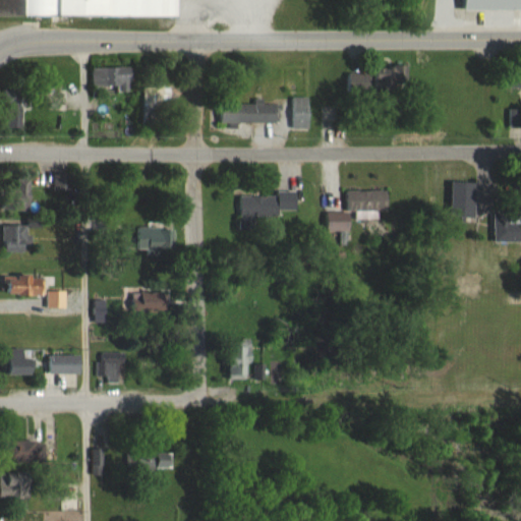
[(0,0),(0,16),(180,17),(179,0),(0,0)]
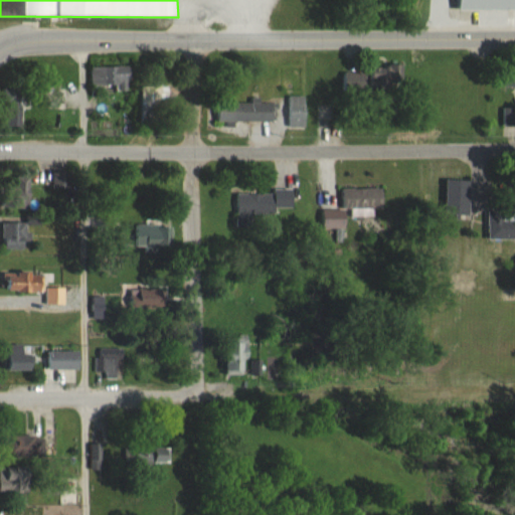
[(514,0),(455,0),(456,0),(460,0),(460,10),(514,10),(514,0)]
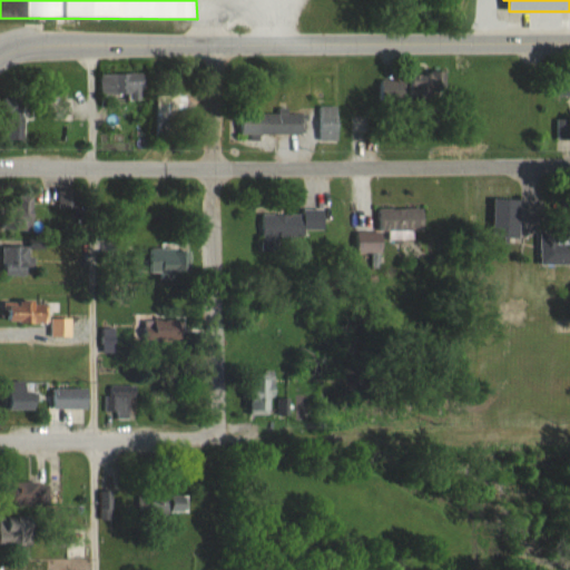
[(442,74),(379,75),(379,102),(443,101),(442,74)]
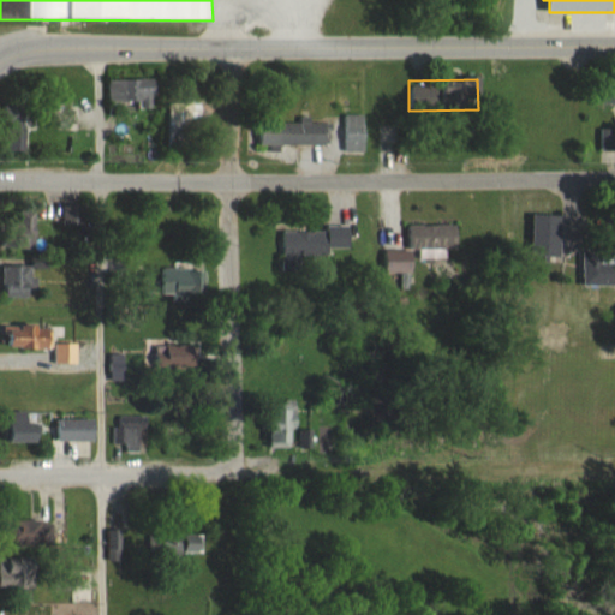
[(156,103),(156,81),(107,81),(107,103),(156,103)]
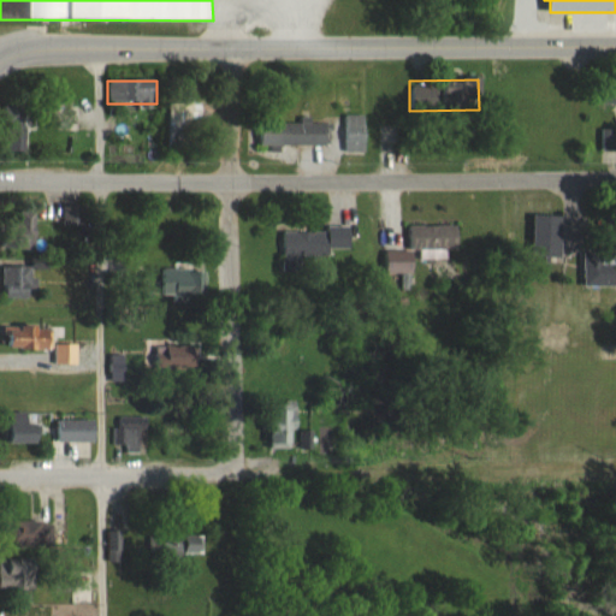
[(76,102),(60,106),(65,131),(81,128),(76,102)]
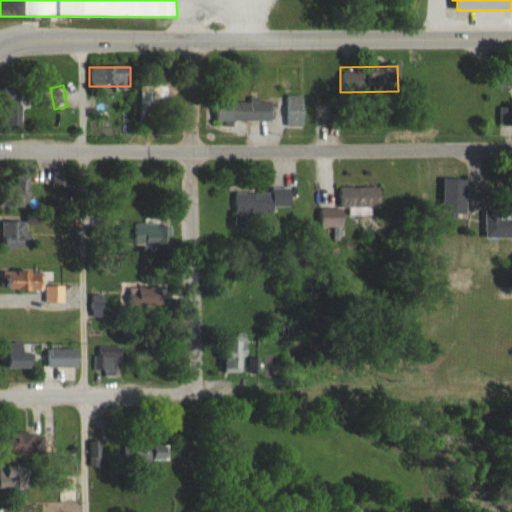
[(3,86),(3,125),(22,125),(22,86),(3,86)]
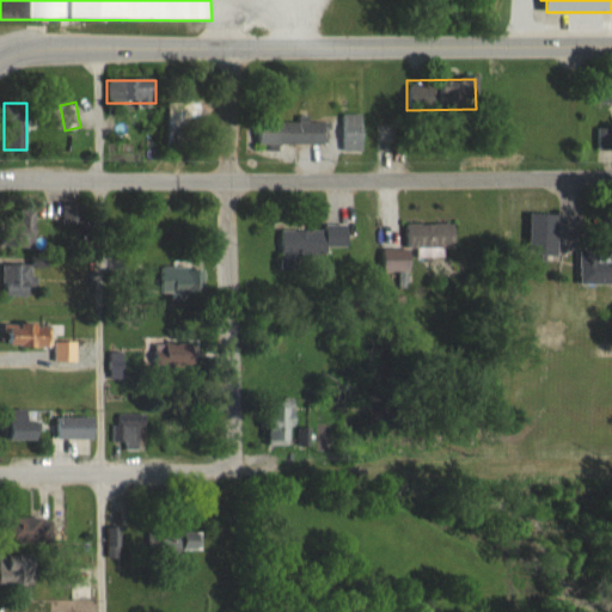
[(179,133),(204,133),(204,103),(179,103),(179,133)]
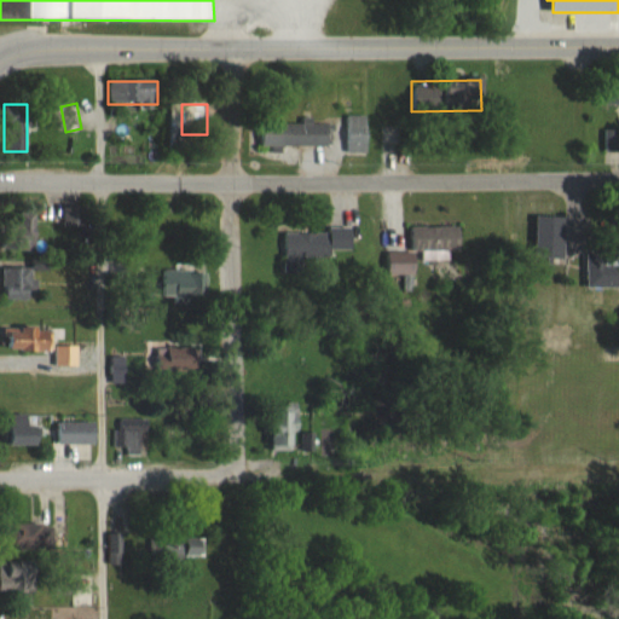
[(366,152),(366,115),(343,115),(343,152),(366,152)]
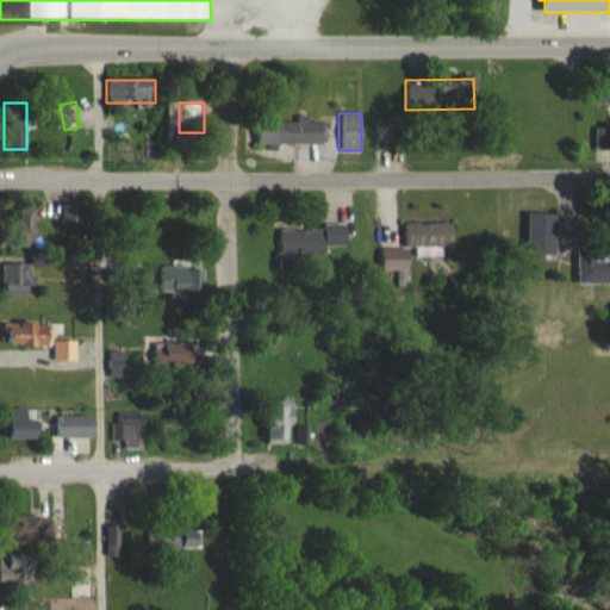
[(274,144),(324,144),(324,122),(274,122),(274,144)]
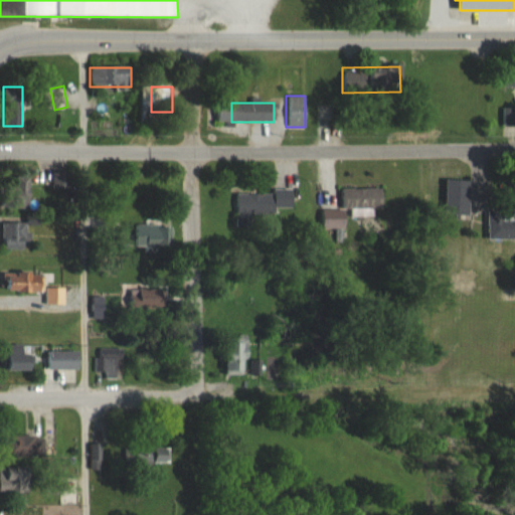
[(10,176),(10,207),(30,207),(30,176),(10,176)]
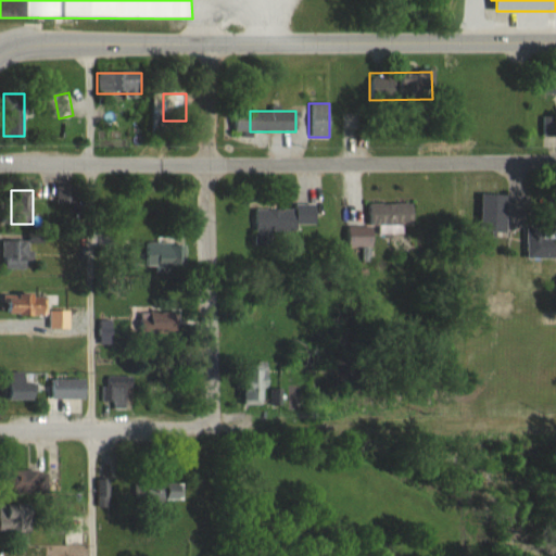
[(349,247),(375,247),(375,225),(414,225),(414,203),(369,203),(369,226),(349,226),(349,247)]
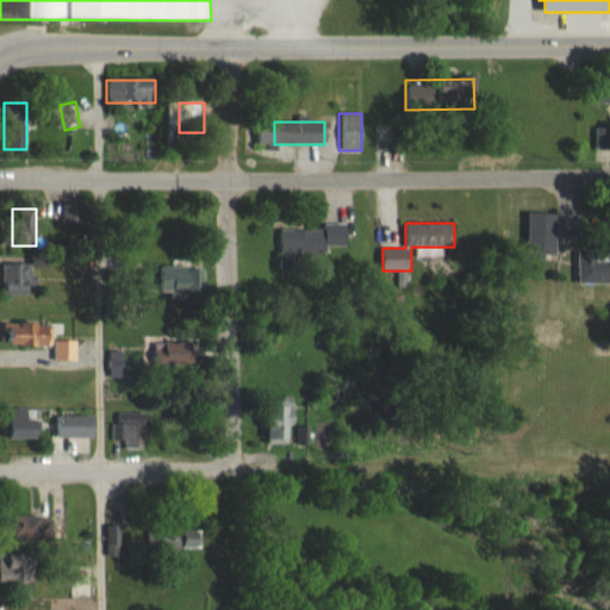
[(328,254),(328,247),(347,247),(347,228),(282,229),(282,267),(299,267),(299,255),(328,254)]
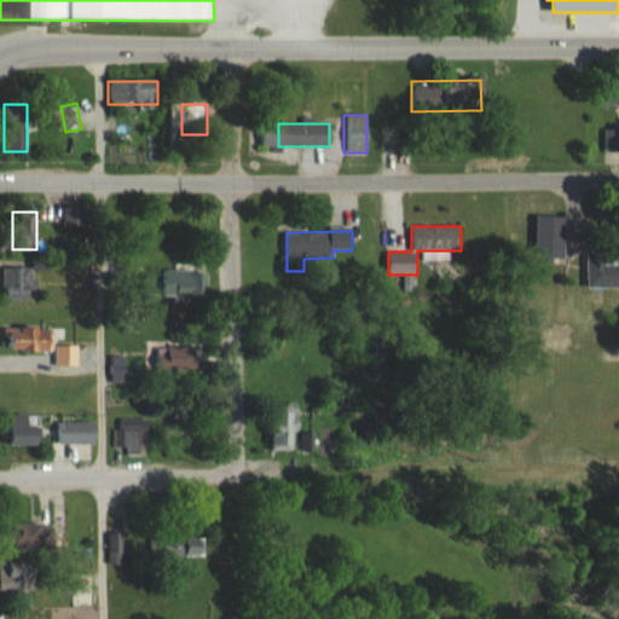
[(618,288),(618,267),(608,267),(608,255),(585,255),(585,288),(618,288)]
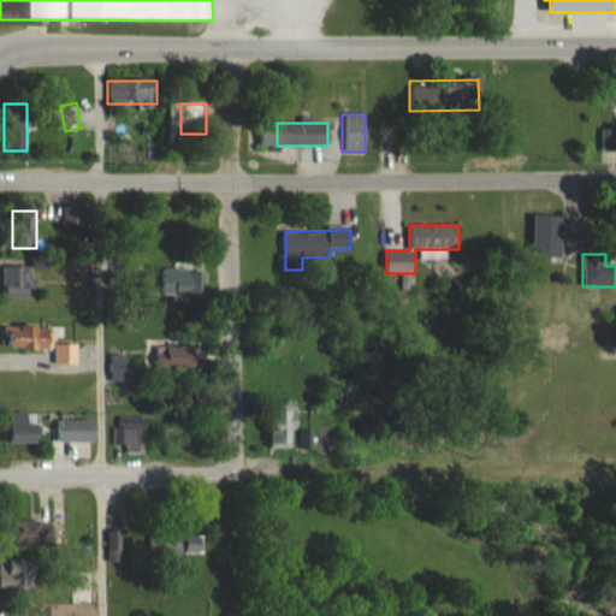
[(4,298),(35,298),(35,264),(4,264),(4,298)]
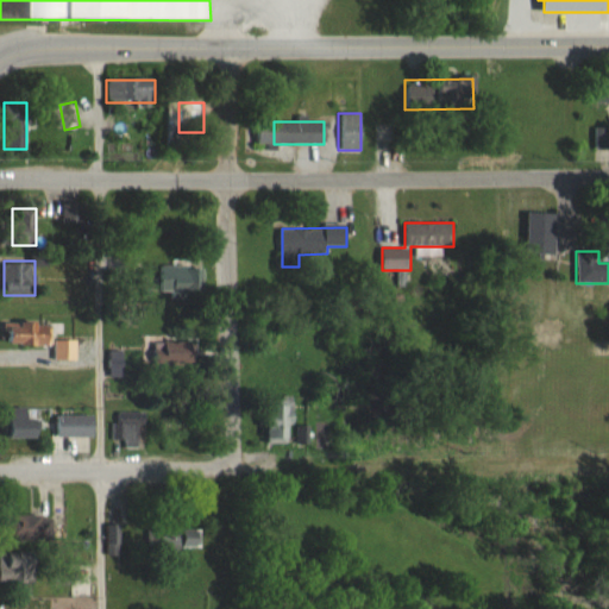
[(51,322),(4,322),(4,346),(51,346),(51,322)]
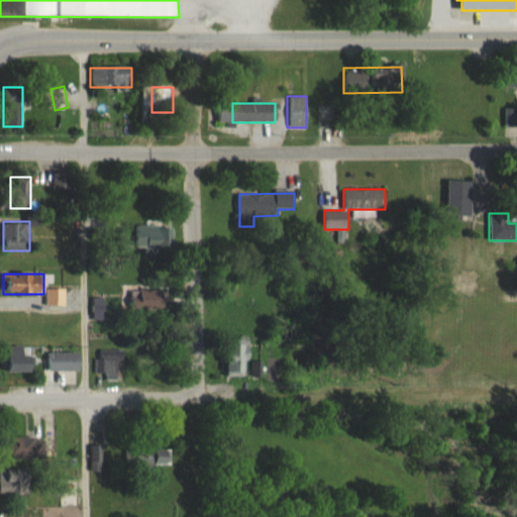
[(129,309),(165,309),(165,287),(129,287),(129,309)]
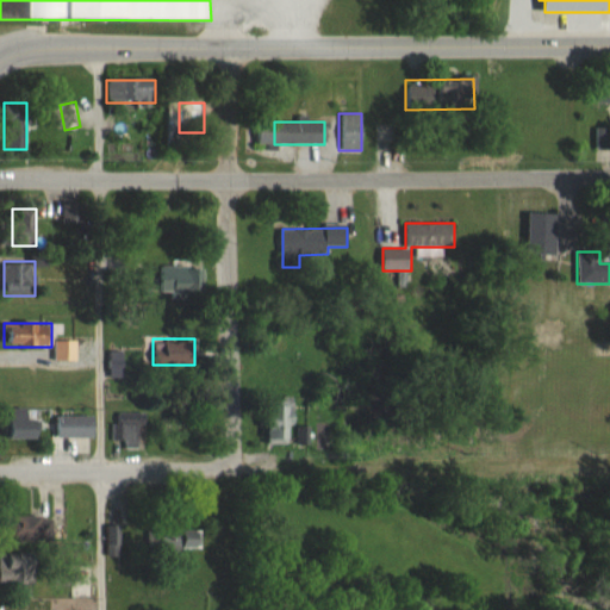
[(74,361),(74,341),(57,341),(57,361),(74,361)]
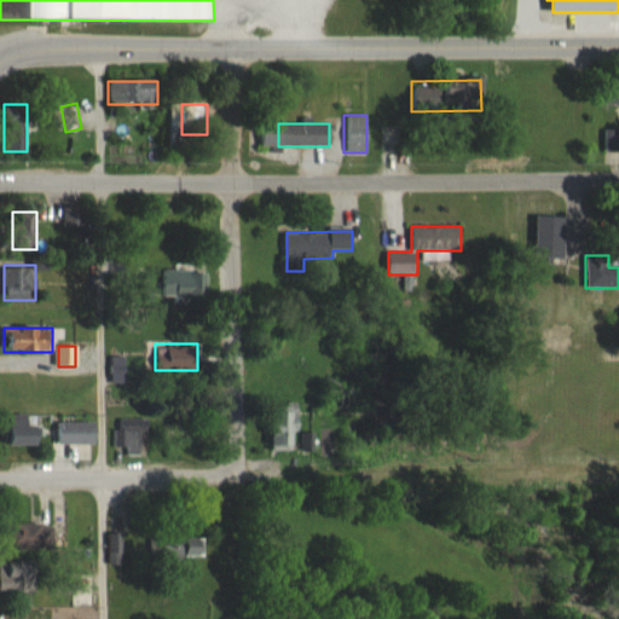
[(296,405),(272,405),(271,450),(296,450),(296,405)]
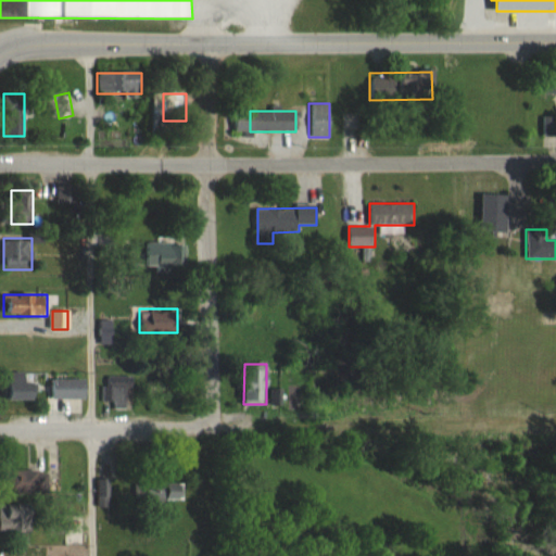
[(28,380),(28,373),(4,373),(4,400),(37,400),(37,380),(28,380)]
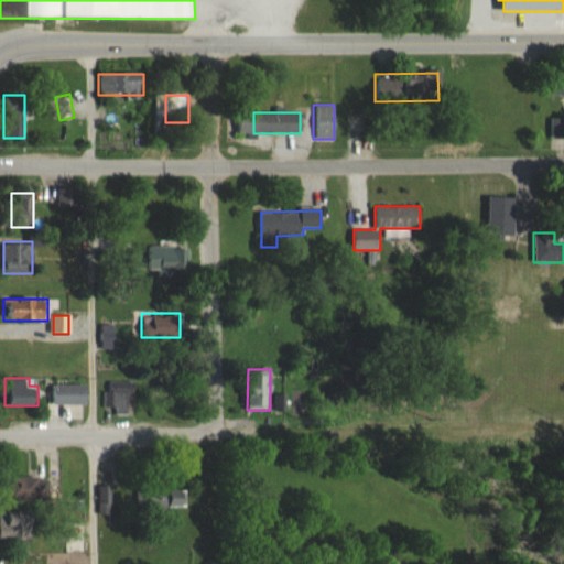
[(107,414),(131,414),(131,381),(107,381),(107,414)]
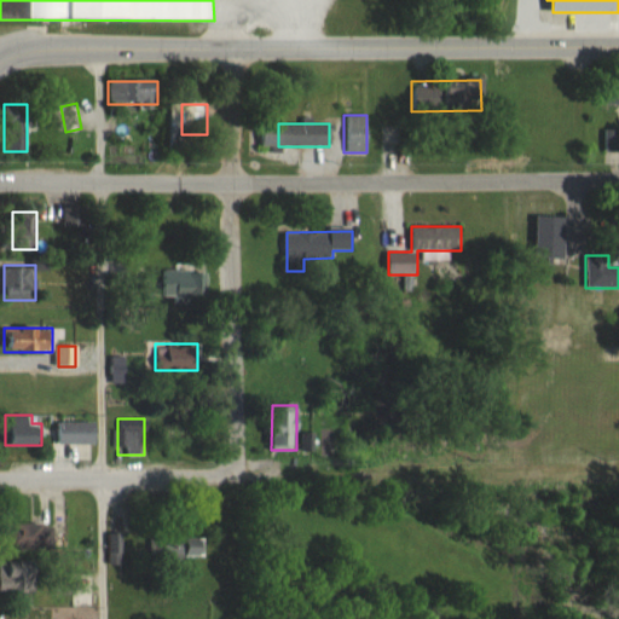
[(97,422),(57,422),(57,445),(97,445),(97,422)]
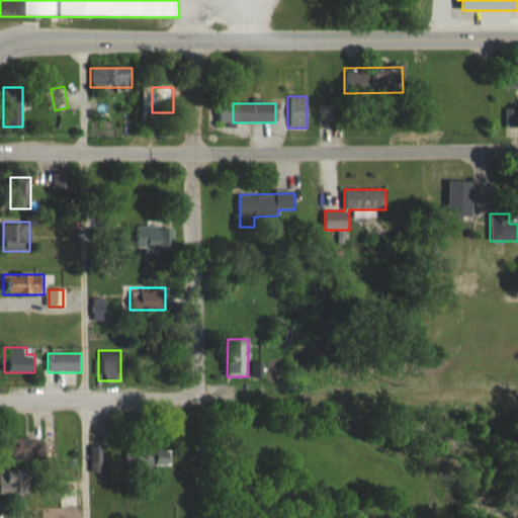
[(167,359),(154,357),(153,367),(166,369),(167,359)]
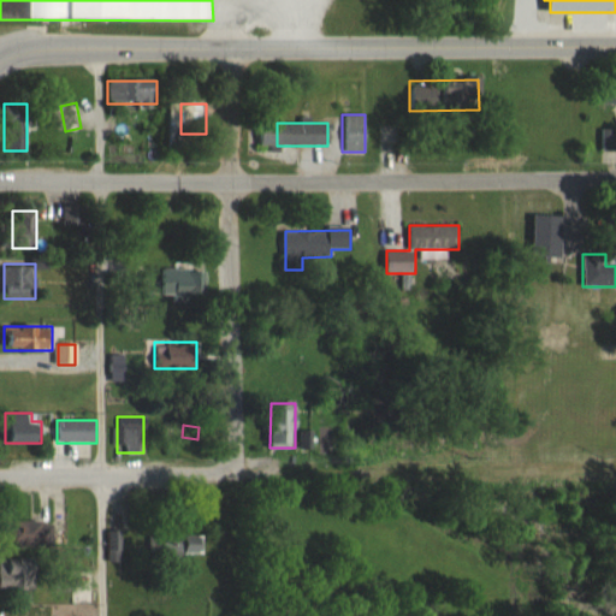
[(16,549),(53,550),(53,522),(16,521),(16,549)]
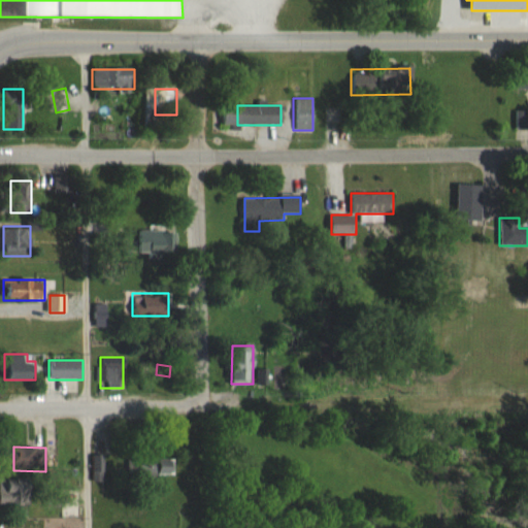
[(173,460),(149,460),(149,474),(173,474),(173,460)]
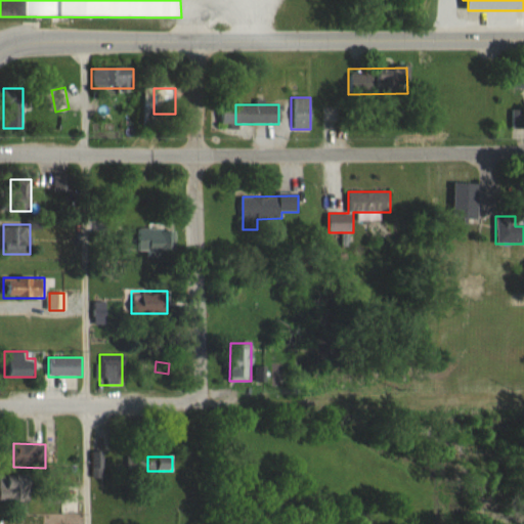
[(0,475),(0,501),(34,501),(34,476),(0,475)]
